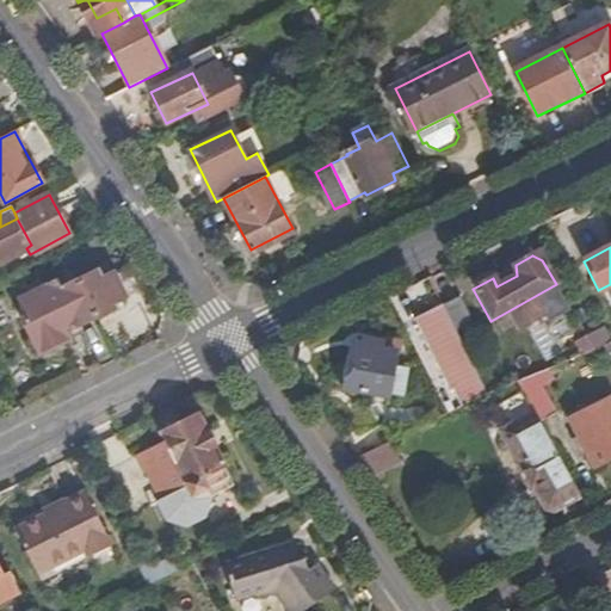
[(76,281),(96,316),(117,307),(115,301),(125,296),(115,273),(103,278),(99,271),(76,281)]
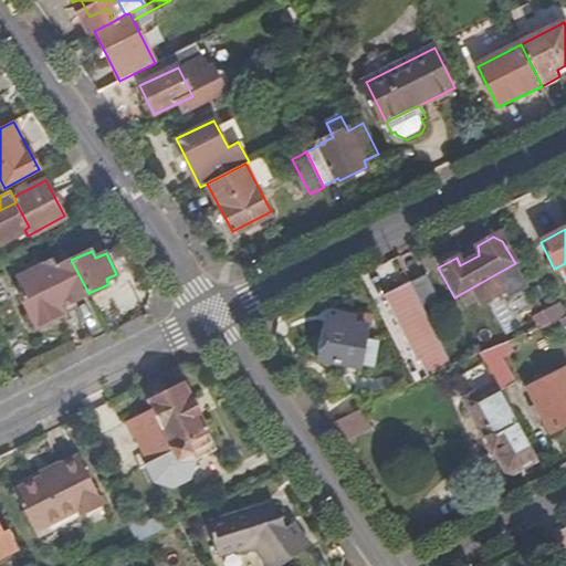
[(88,293),(71,260),(56,268),(52,259),(22,272),(40,311),(70,296),(72,301),(88,293)]
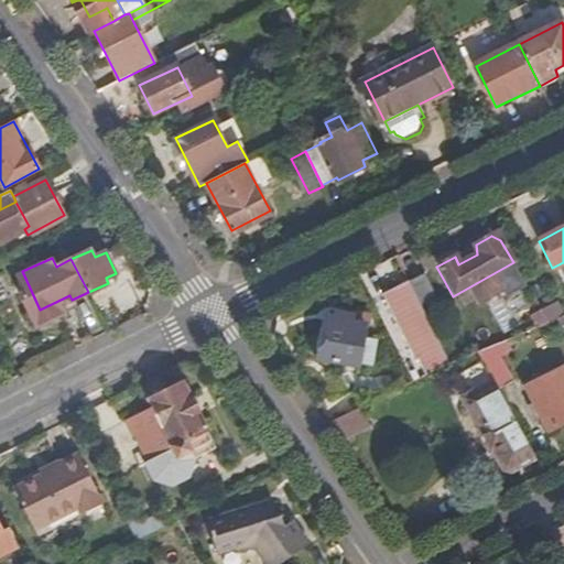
[(407,282),(423,312),(436,304),(422,274),(407,282)]
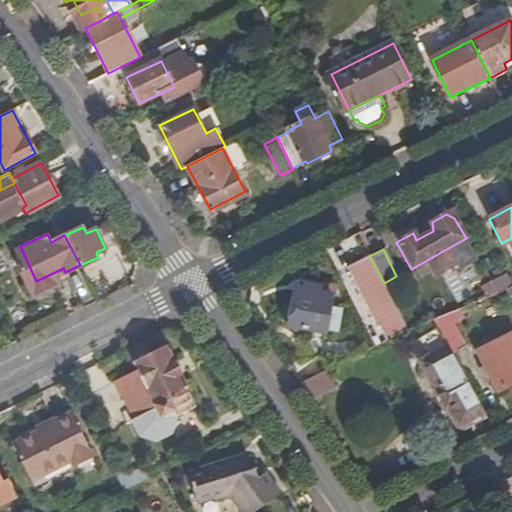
[(384,283),(369,256),(346,268),(377,326),(379,325),(387,340),(408,330),(384,283)]
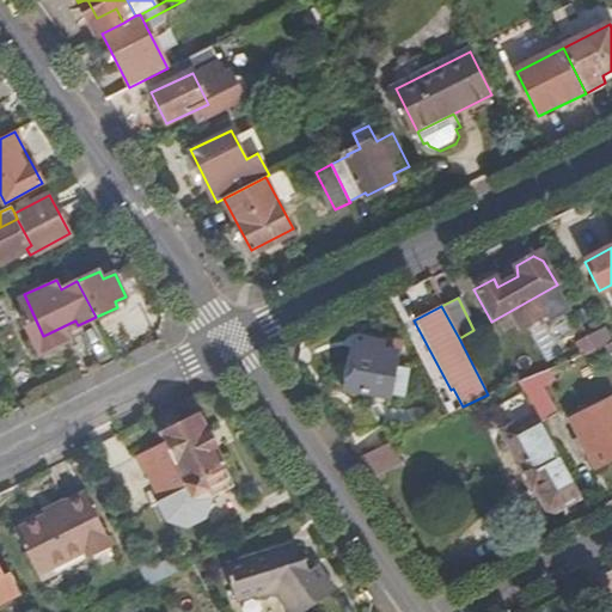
[(604,328),(586,336),(593,349),(611,342),(604,328)]
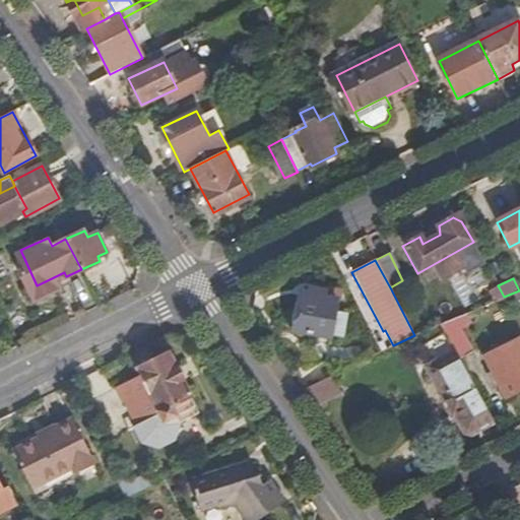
[(334,313),(335,301),(324,299),(324,293),(309,289),(308,300),(298,299),(293,331),(330,337),(331,333),(339,334),(343,314),(334,313)]
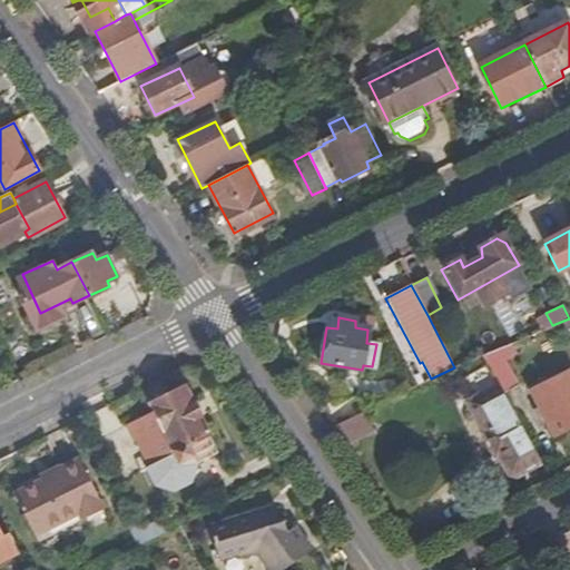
[(483,355),(499,384),(503,392),(517,385),(504,361),(517,354),(511,343),(483,355)]
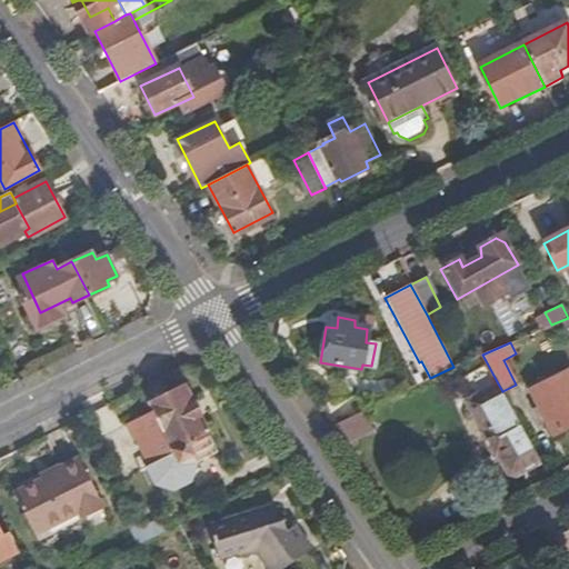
[(568,369),(531,389),(552,432),(568,425),(568,369)]
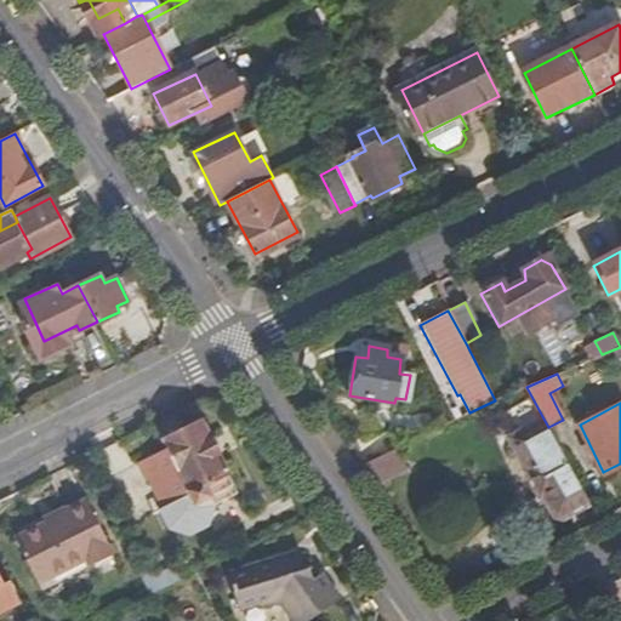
[(562,518),(591,503),(548,427),(543,419),(508,438),(537,495),(542,494),(553,514),(562,518)]
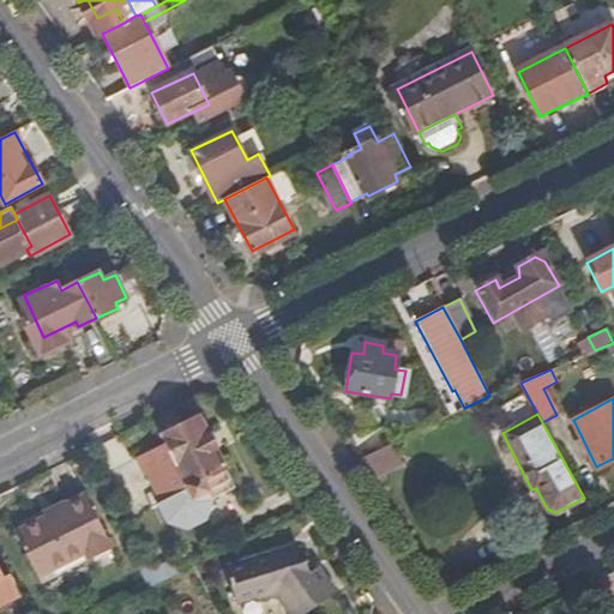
[(187,488),(196,505),(233,488),(214,449),(220,445),(208,422),(202,425),(198,419),(161,437),(164,445),(138,458),(158,501),(161,500),(187,488)]
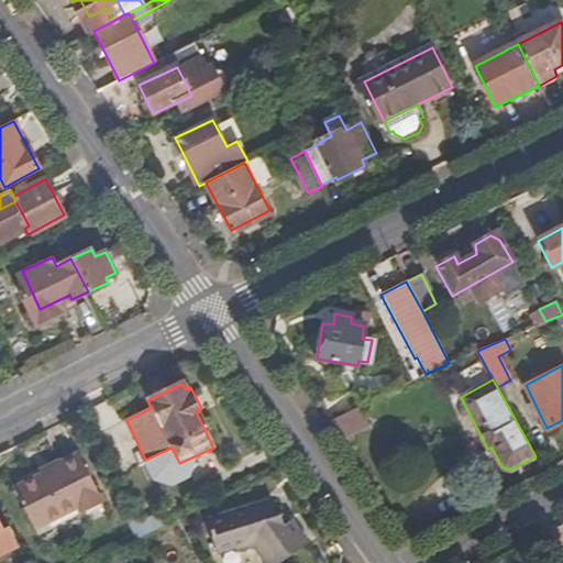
[(354,409),(328,421),(340,439),(368,423),(361,406),(354,409)]
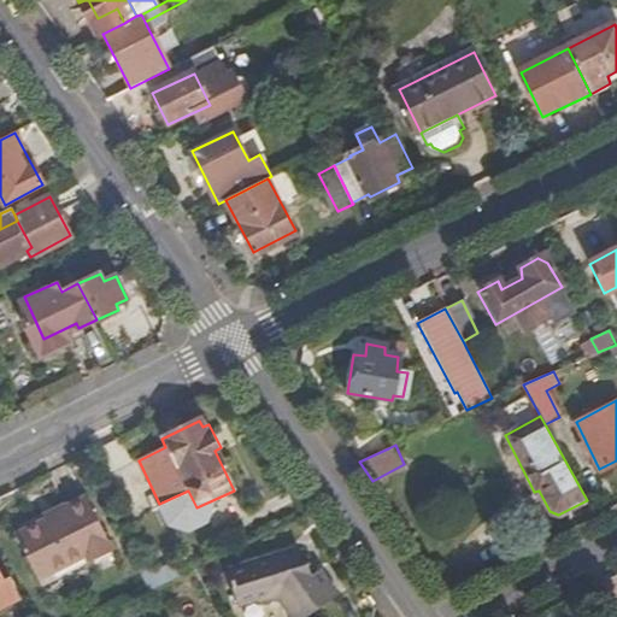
[(188,491),(162,503),(171,521),(197,507),(188,491)]
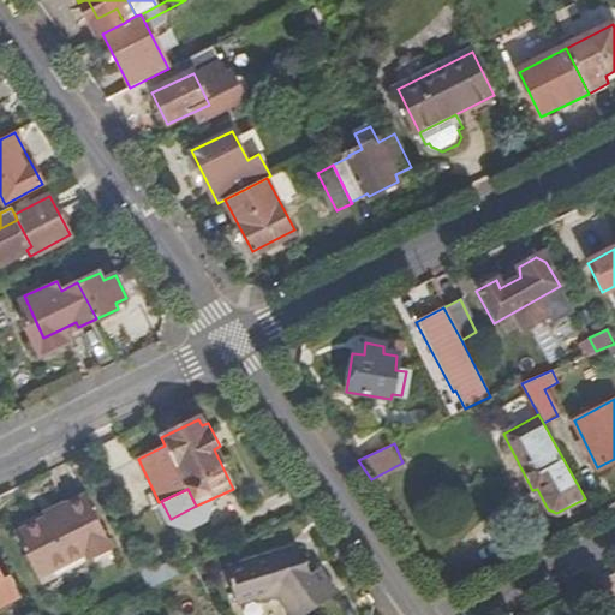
[(16,533),(28,559),(40,553),(47,568),(83,550),(85,556),(109,544),(85,495),(63,507),(64,509),(16,533)]
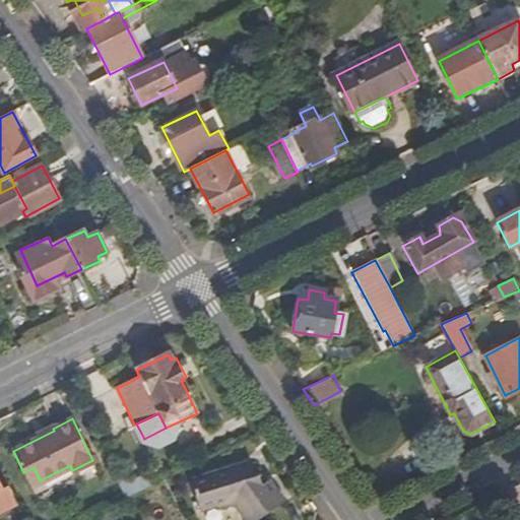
[(263,516),(284,501),(269,478),(261,484),(255,475),(258,474),(250,462),(192,480),(200,509),(216,504),(218,510),(229,509),(230,503),(237,503),(248,518),(259,511),(263,516)]
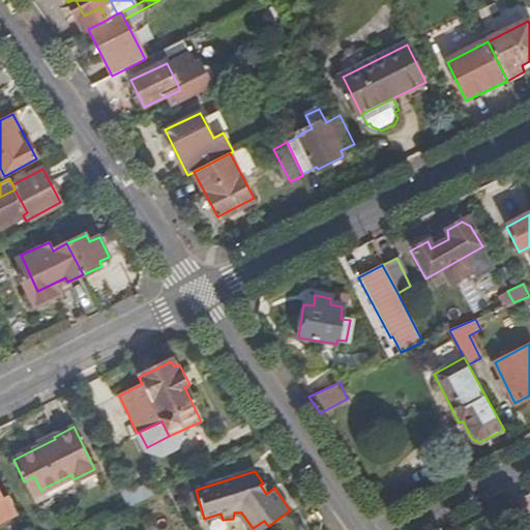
[(34,476),(24,481),(30,494),(40,490),(34,476)]
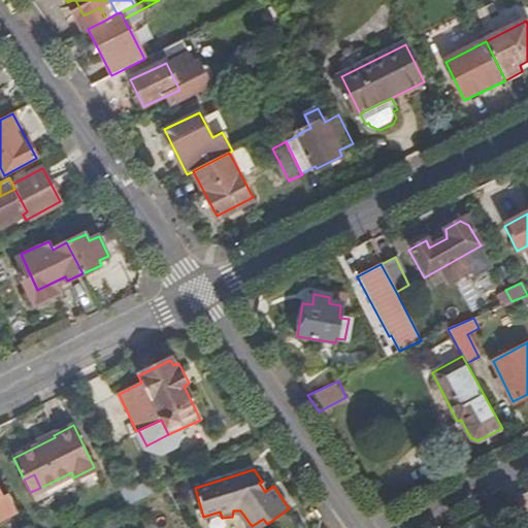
[(120,486),(129,505),(153,493),(147,482),(136,488),(132,480),(120,486)]
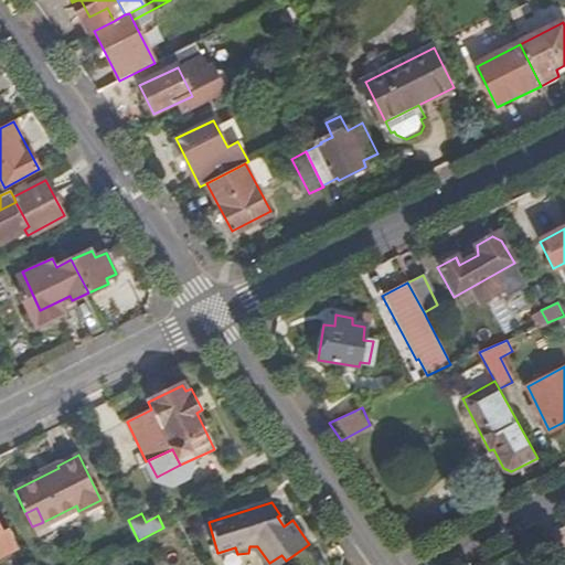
[(0,558),(12,553),(2,532),(0,528),(0,558)]
